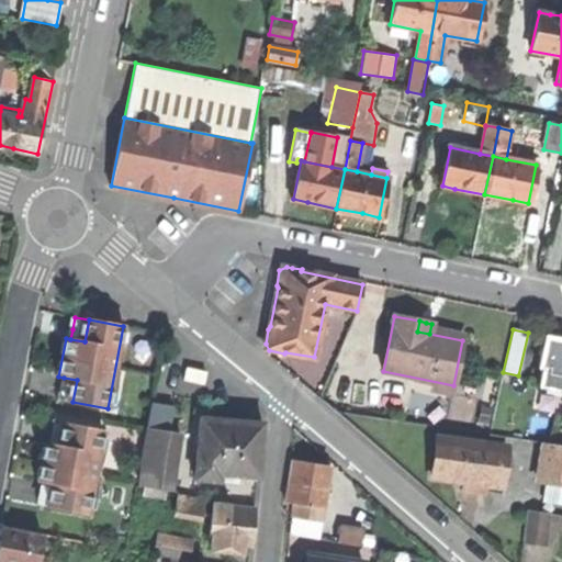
[(561,339),(544,336),(538,369),(541,369),(538,389),(561,393),(561,339)]
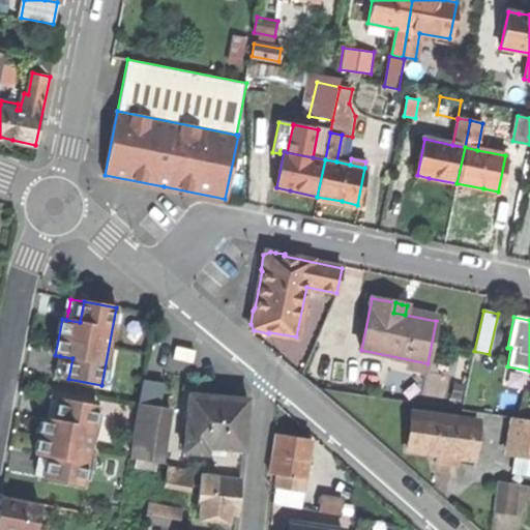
[(173,358),(193,362),(195,352),(175,348),(173,358)]
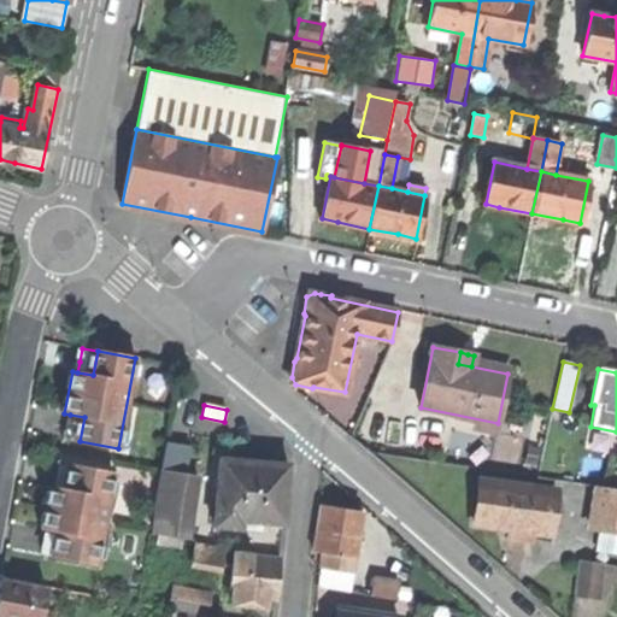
[(65,439),(80,441),(84,417),(70,415),(68,427),(65,439)]
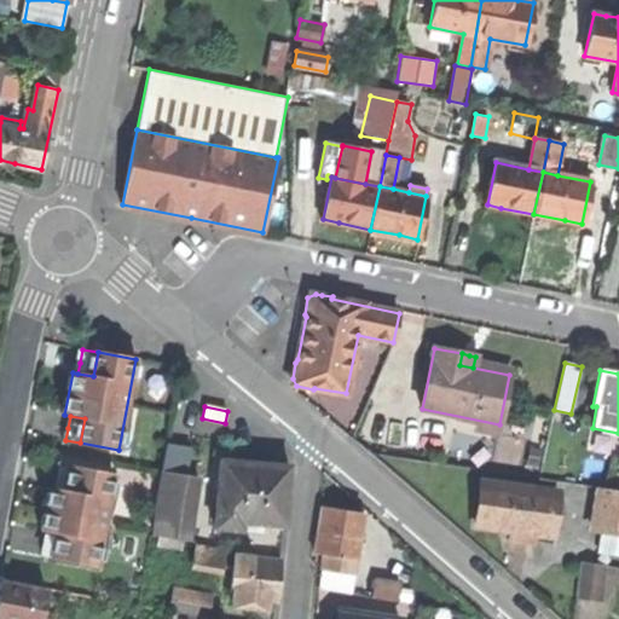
[(155,534),(187,541),(198,480),(189,479),(189,475),(186,474),(191,449),(167,445),(157,501),(161,501),(155,534)]
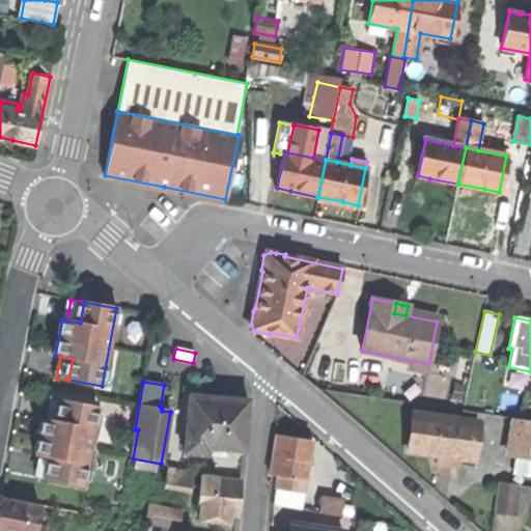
[(191,396),(187,452),(206,454),(207,448),(243,451),(247,400),(224,398),(191,396)]
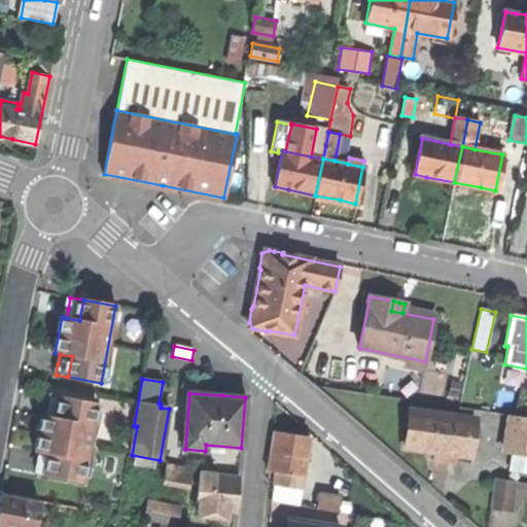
[(49,407),(47,416),(62,418),(66,398),(51,395),(49,407)]
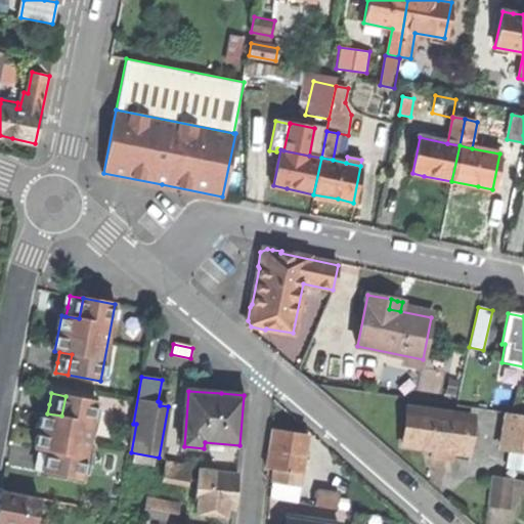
[(96,402),(66,396),(61,416),(47,413),(43,412),(36,449),(41,450),(54,452),(50,474),(82,480),(96,402)]
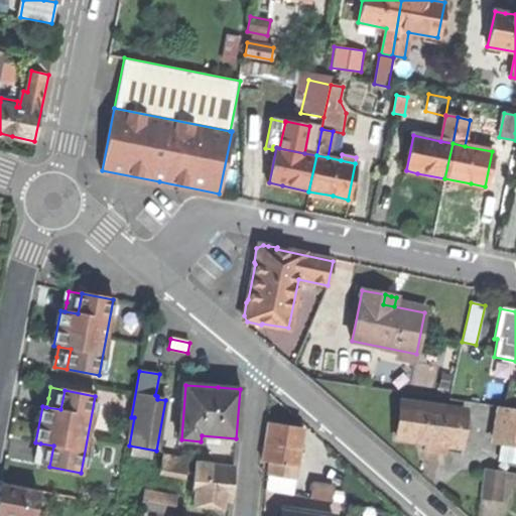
[(435,443),(460,446),(465,411),(401,403),(397,438),(426,441),(425,450),(430,452),(434,452),(435,443)]
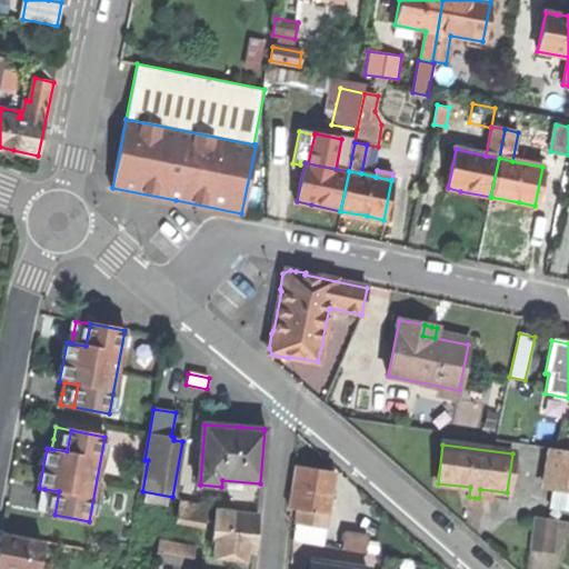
[(568,450),(551,448),(545,488),(568,490),(568,450)]
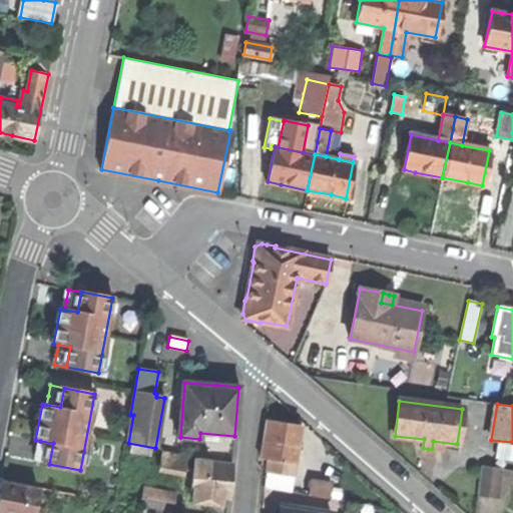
[(268,471),(295,475),(302,425),(284,423),(267,420),(262,458),(269,459),(268,471)]
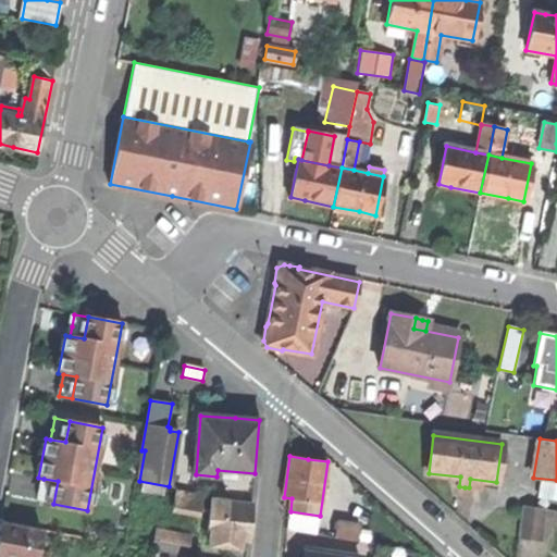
[(39,502),(53,504),(58,481),(44,479),(41,489),(39,502)]
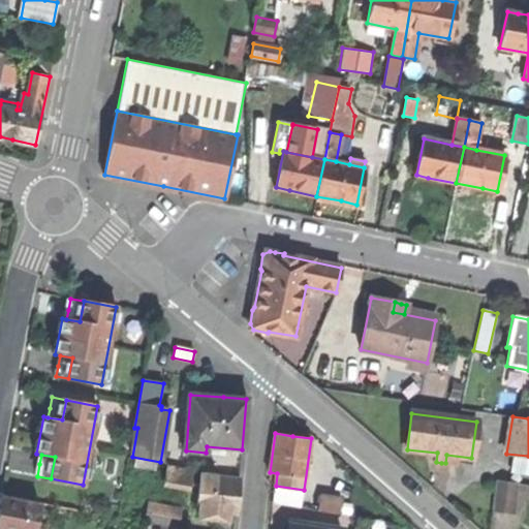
[(165,478),(191,483),(193,470),(167,466),(165,478)]
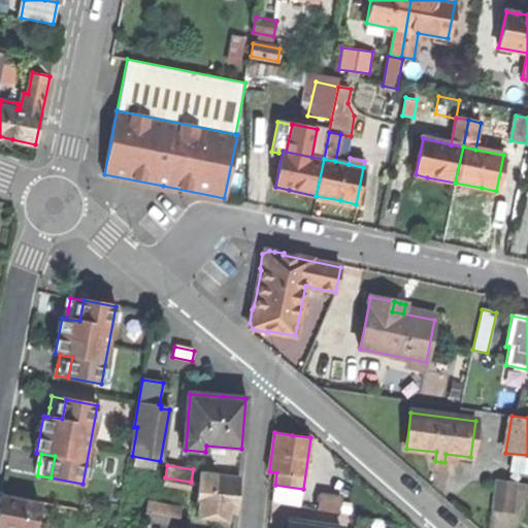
[(200,473),(197,509),(200,509),(199,518),(229,520),(229,513),(236,514),(237,497),(239,477),(200,473)]
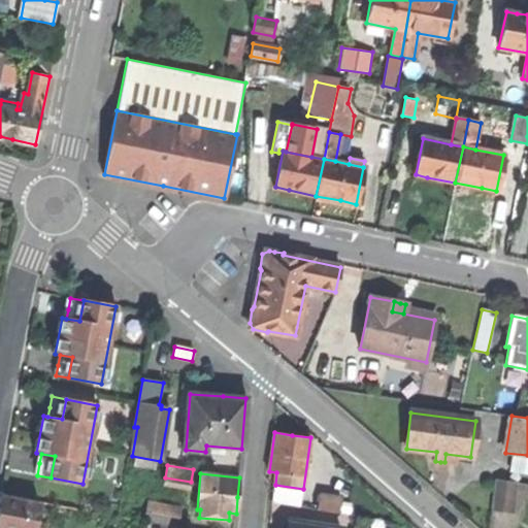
[(515,483),(495,480),(491,508),(510,512),(515,483)]
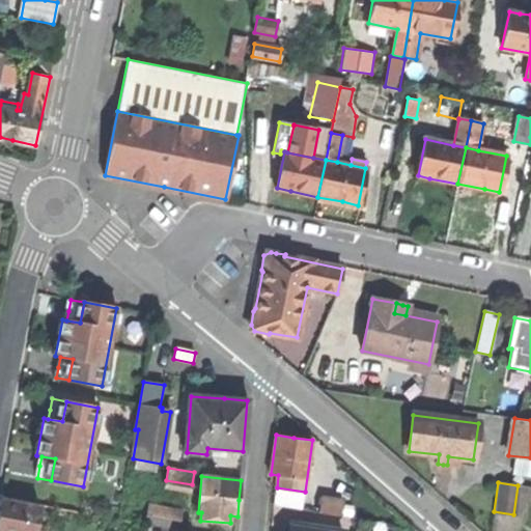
[(319,511),(341,514),(343,499),(323,496),(319,511)]
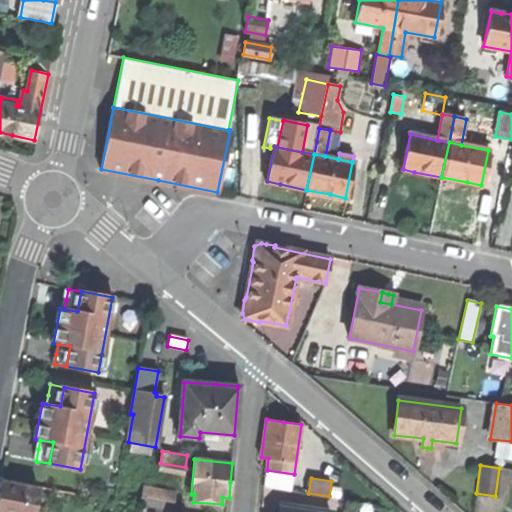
[(34,511),(40,486),(2,479),(0,489),(0,511),(34,511)]
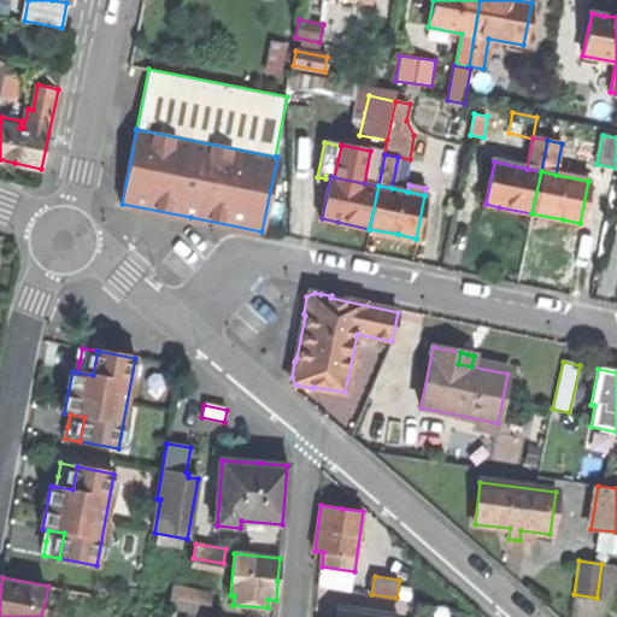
[(169,607),(207,615),(211,594),(174,587),(169,607)]
